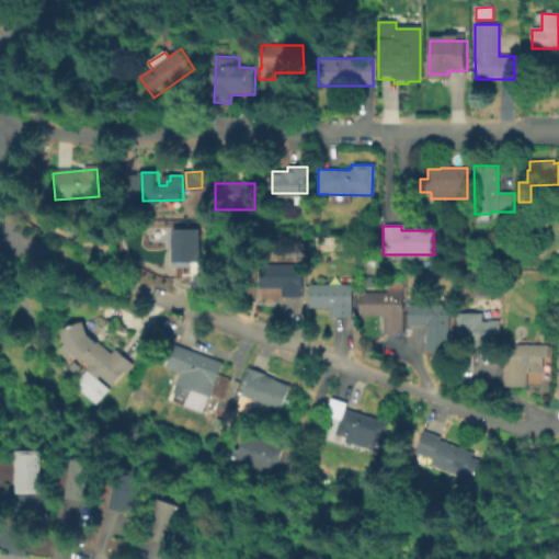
[(198,229),(171,230),(172,267),(187,267),(187,262),(198,262),(198,229)]
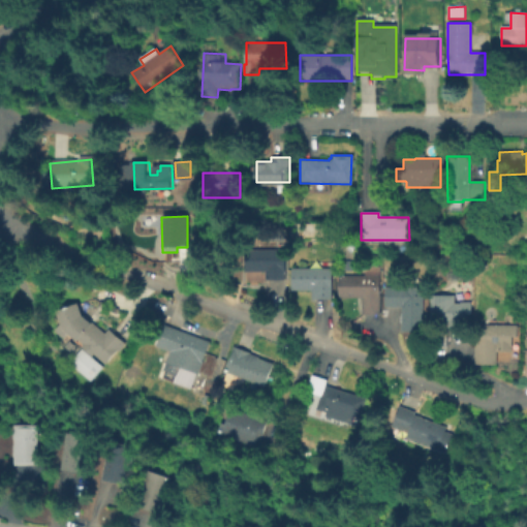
[(284,280),(265,280),(265,272),(244,272),(244,250),(283,250),(284,280)]
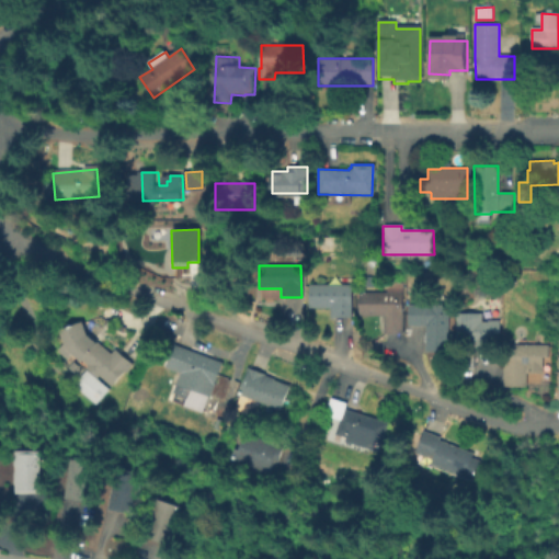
[(350,285),(350,318),(330,318),(330,308),(308,308),(308,285),(350,285)]
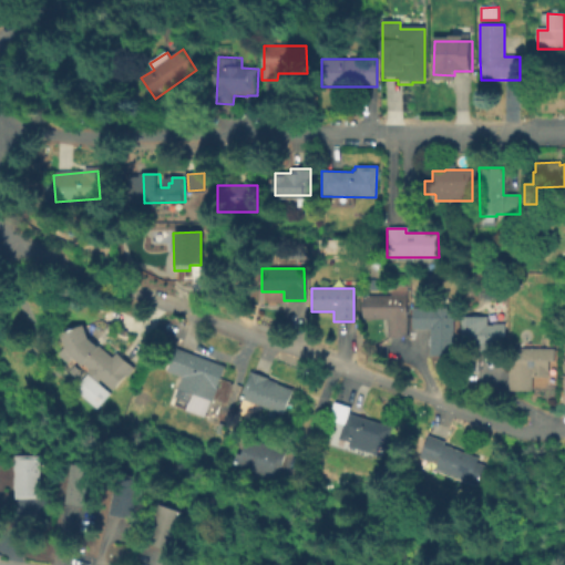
[(406,316),(406,337),(386,338),(386,320),(360,320),(360,296),(403,296),(403,299),(407,316),(406,316)]
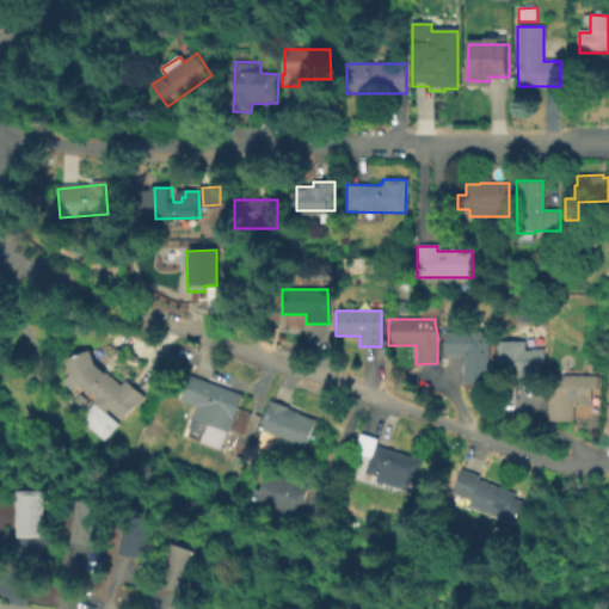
[(486,332),(486,383),(461,383),(461,355),(442,355),(442,332),(486,332)]
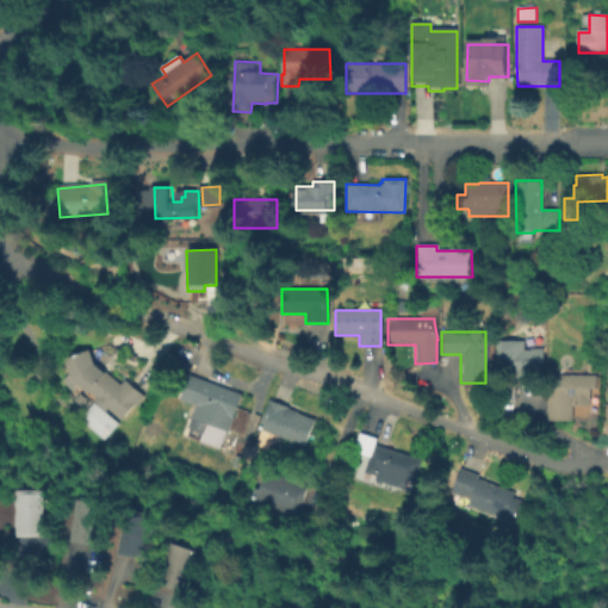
[(495,373),(495,348),(540,348),(540,371),(534,371),(534,379),(515,379),(515,373),(495,373)]
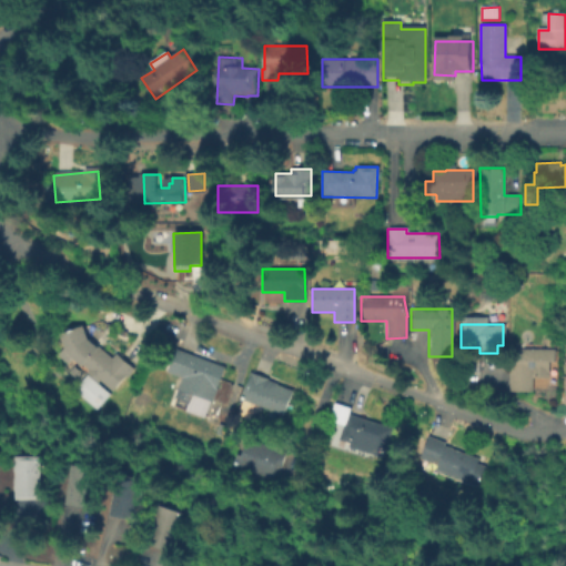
[(99,382),(93,378),(87,373),(88,371),(83,366),(82,367),(72,359),(68,363),(59,355),(64,347),(60,334),(83,325),(88,340),(111,359),(115,354),(132,369),(112,392),(100,381),(99,382)]
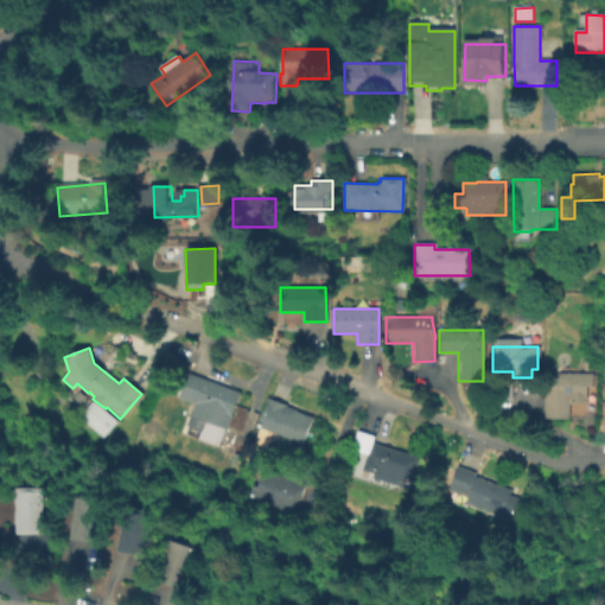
[(592,374),(592,388),(586,388),(585,405),(570,405),(570,419),(543,419),(543,396),(546,396),(546,373),(592,374)]
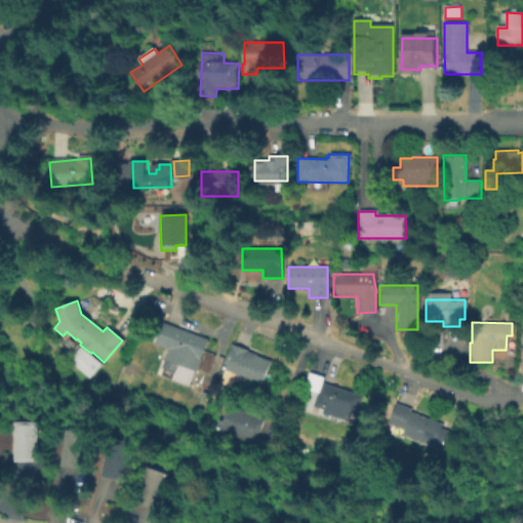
[(169,353),(155,347),(164,326),(209,346),(191,390),(160,376),(169,353)]
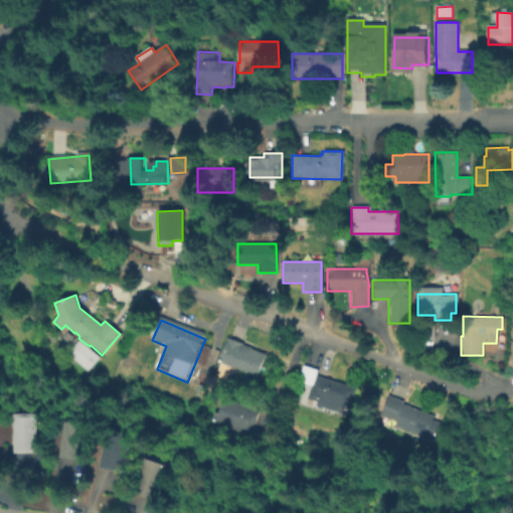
[(433,322),(433,336),(417,336),(417,322),(433,322)]
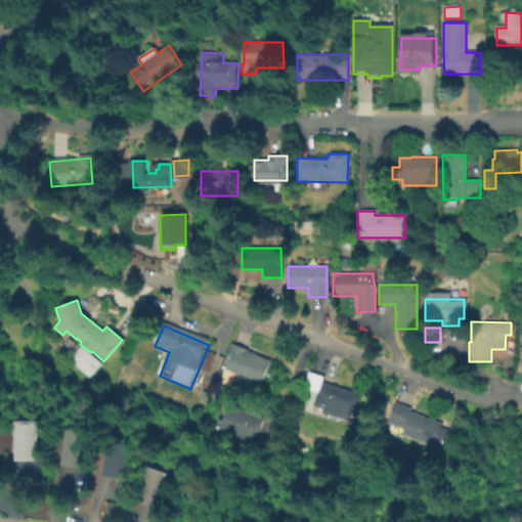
[(268,360),(260,383),(221,368),(230,344),(247,349),(246,351),(254,354),(254,355),(268,360)]
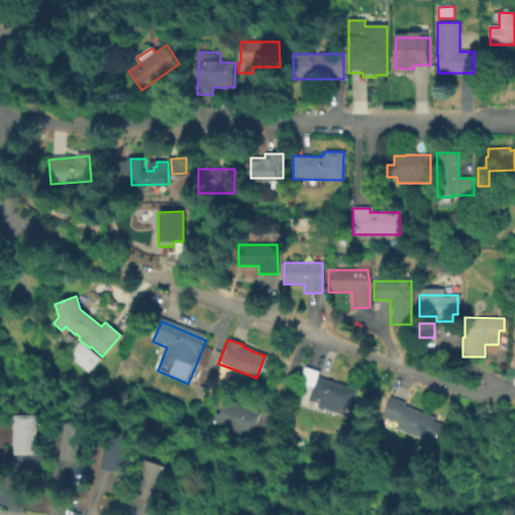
[(307,400),(311,387),(298,383),(303,367),(318,372),(317,377),(355,390),(349,409),(335,404),(332,412),(317,407),(318,404),(307,400)]
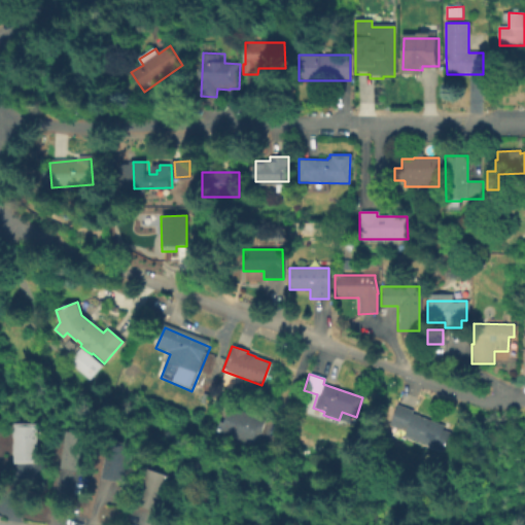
[(450,432),(443,451),(407,438),(406,441),(389,434),(392,427),(388,426),(396,405),(412,411),(411,414),(444,426),(442,430),(450,432)]
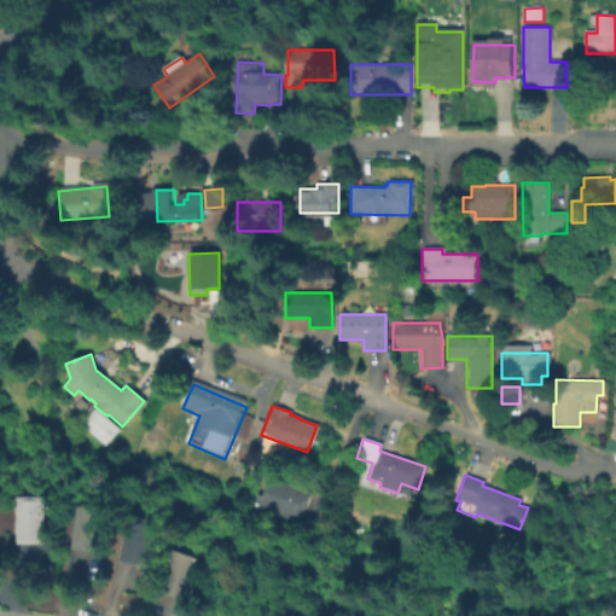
[(309,493),(303,511),(300,510),(296,521),(294,519),(294,521),(253,506),(257,494),(261,495),(267,477),(309,493)]
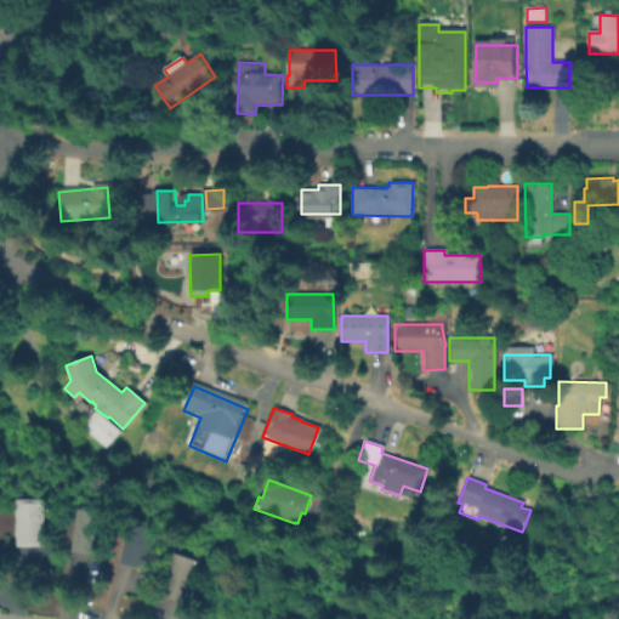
[(41,546),(12,546),(13,500),(43,500),(41,546)]
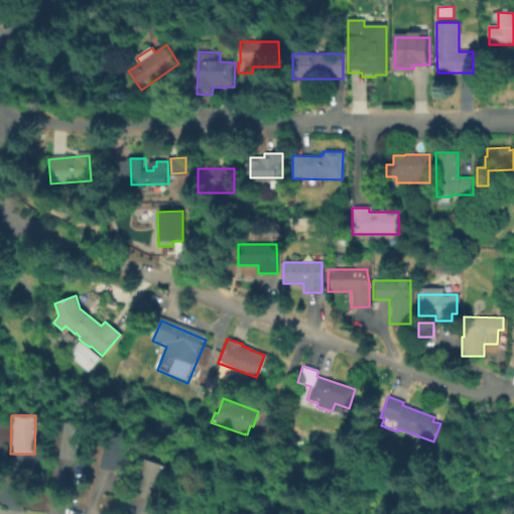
[(80,464),(55,459),(61,423),(87,427),(80,464)]
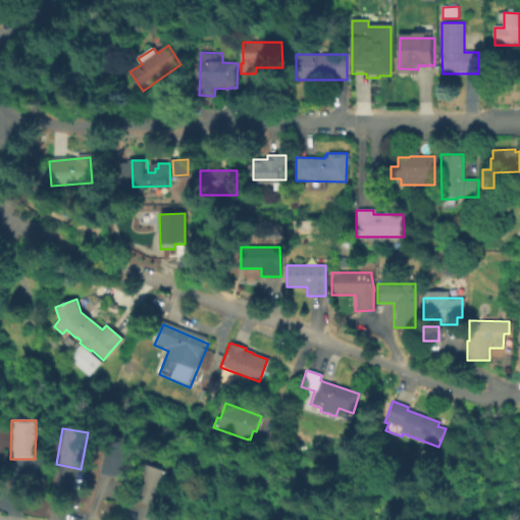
[(118,480),(96,474),(106,438),(130,445),(118,480)]
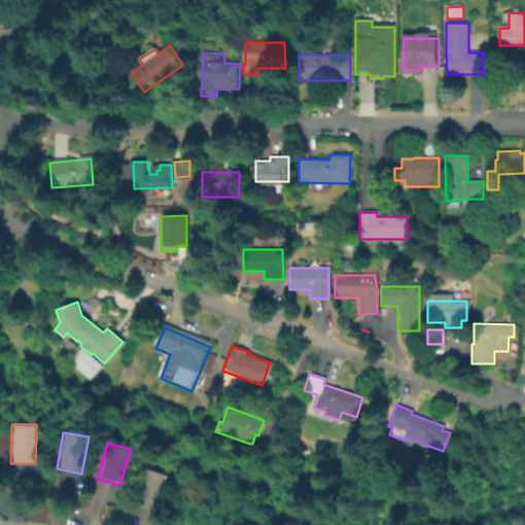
[(160,514),(133,504),(145,469),(171,479),(160,514)]
